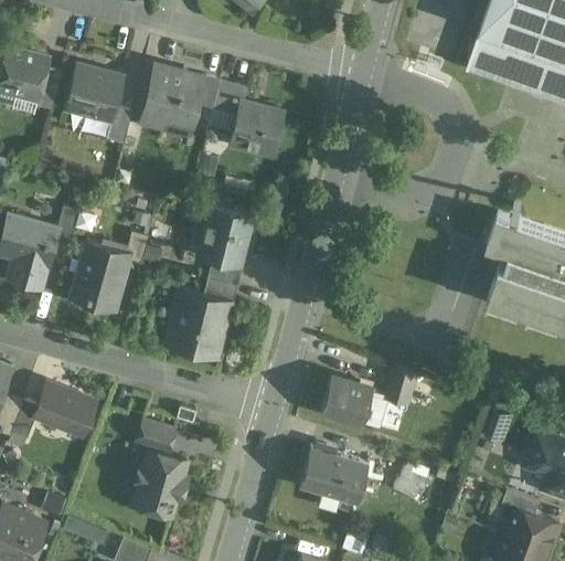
[(258,6),(251,0),(228,0),(252,19),(262,6),(260,4),(258,6)]
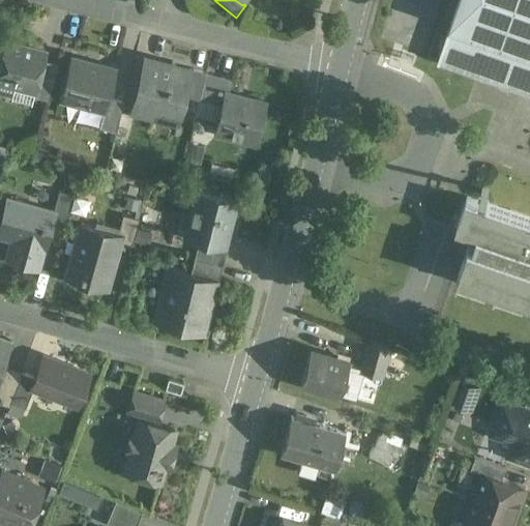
[(529,0),(459,0),(436,66),(529,99),(529,0)]
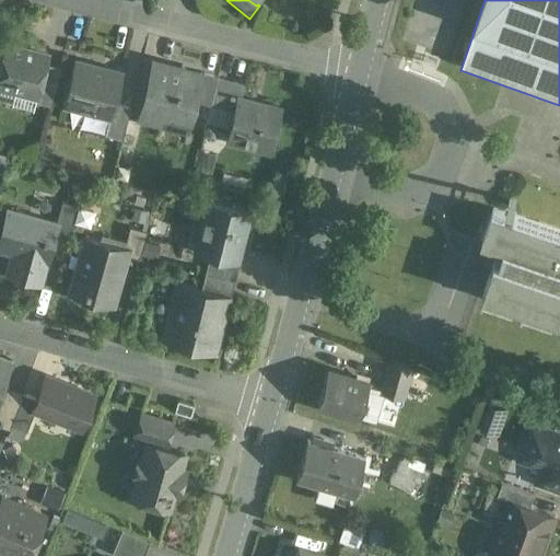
[(47,59),(4,47),(0,67),(0,90),(37,100),(45,67),(47,59)]
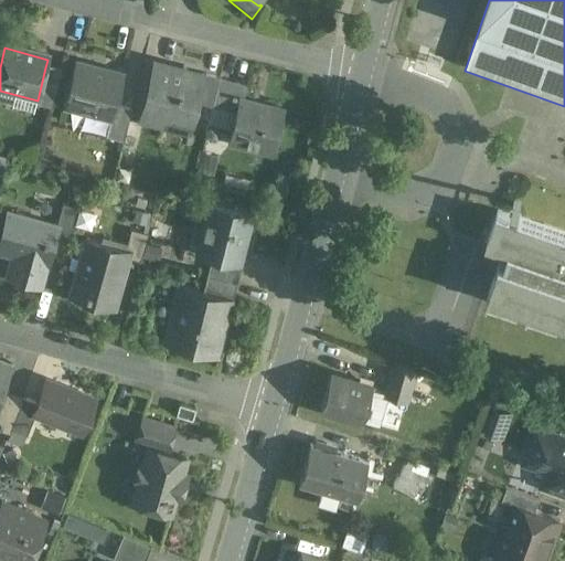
[(123,78),(75,65),(64,109),(109,122),(110,122),(114,109),(123,78)]
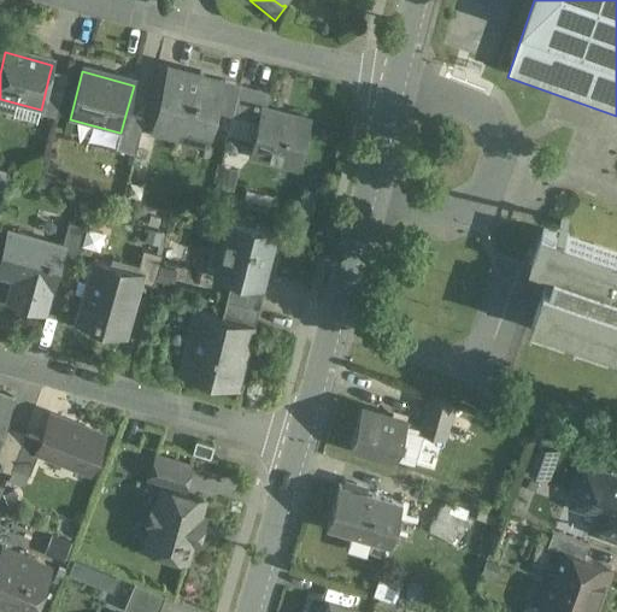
[(66,78),(50,74),(41,110),(57,113),(66,78)]
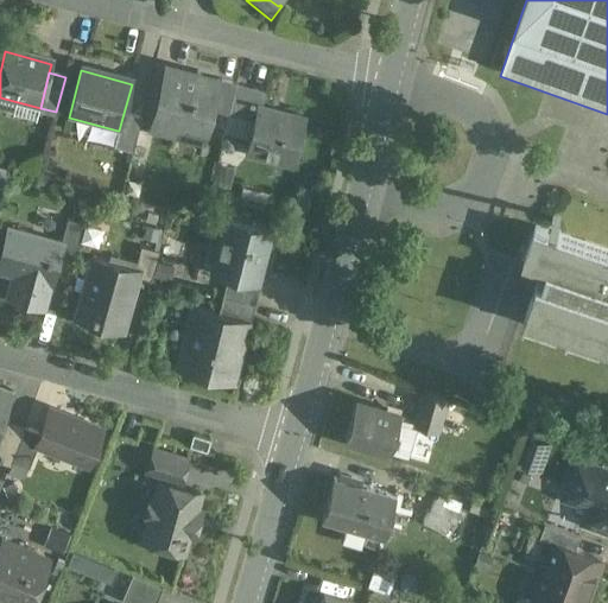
[(217,86),(169,74),(153,131),(204,144),(211,115),(219,87),(217,86)]
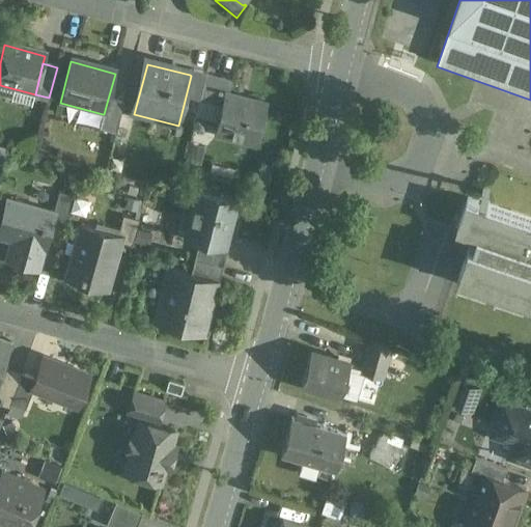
[(206,77),(190,73),(190,75),(191,76),(185,101),(199,104),(206,77)]
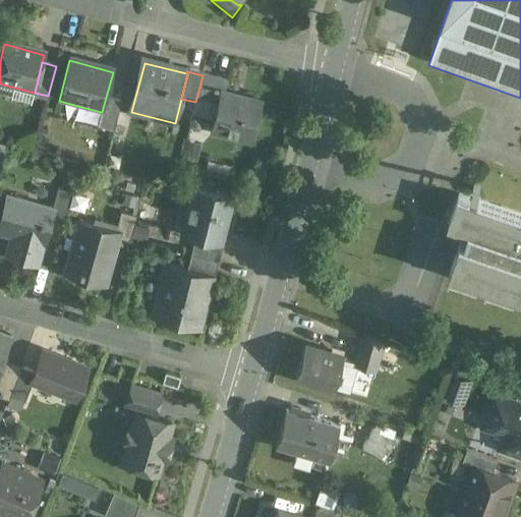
[(228,81),(203,75),(195,102),(218,108),(220,99),(224,100),(228,81)]
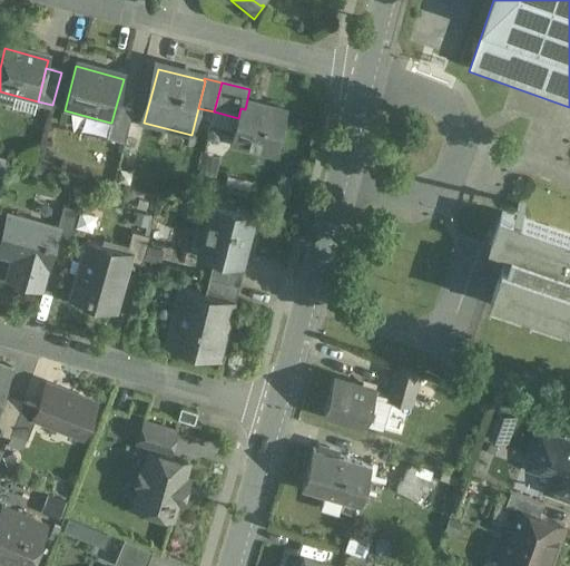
[(11,108),(38,115),(40,105),(15,98),(11,108)]
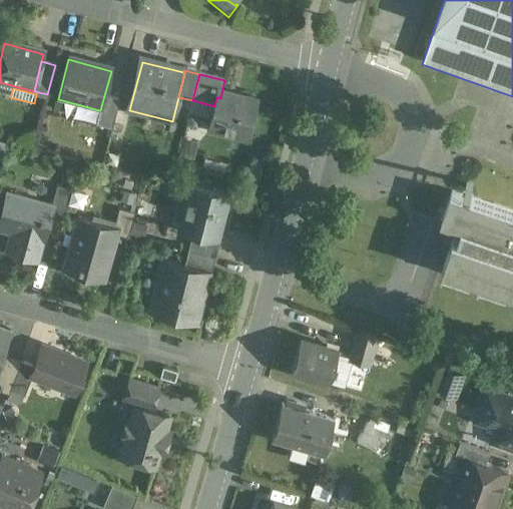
[(220,98),(216,97),(214,106),(208,128),(247,138),(255,107),(220,98)]
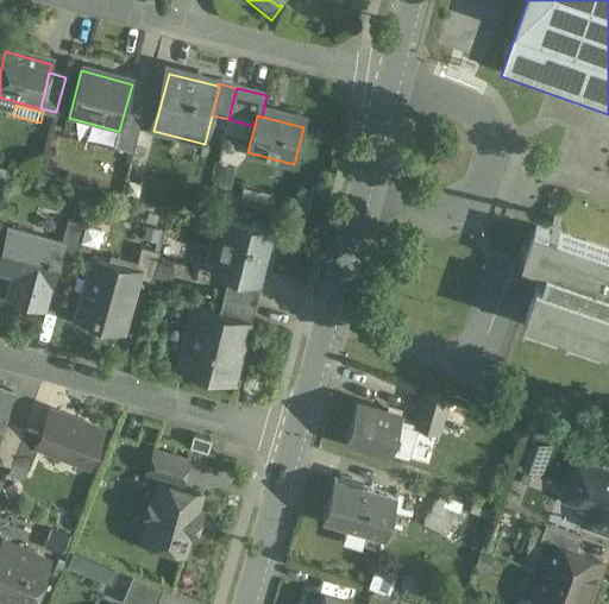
[(142,123),(123,118),(119,131),(118,131),(113,152),(133,157),(142,123)]
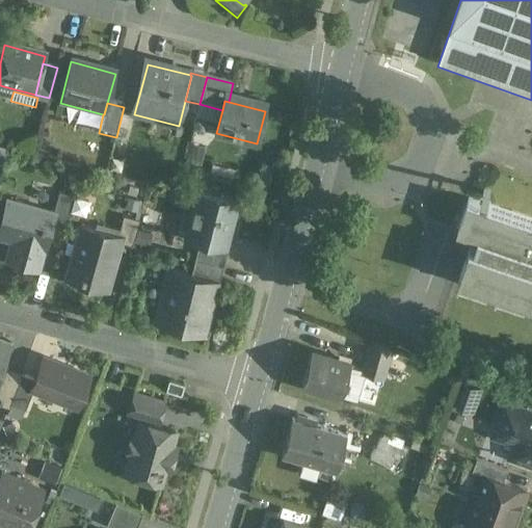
[(59,195),(53,218),(54,218),(53,222),(64,226),(72,200),(59,195)]
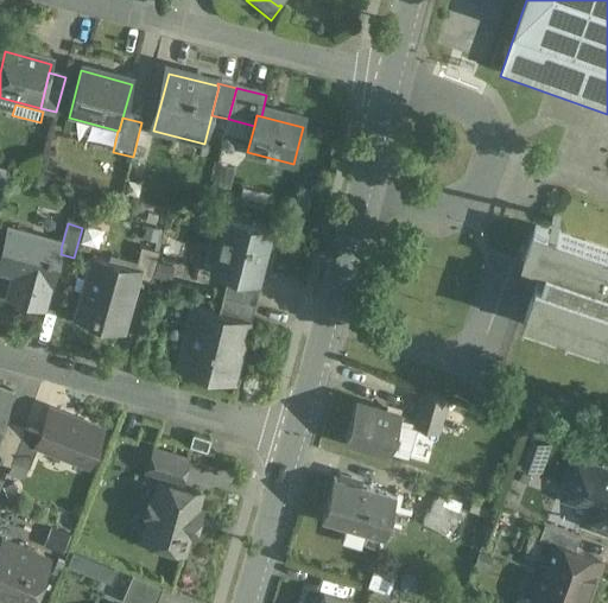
[(270,236),(227,224),(219,256),(213,275),(228,280),(257,287),(257,285),(270,236)]
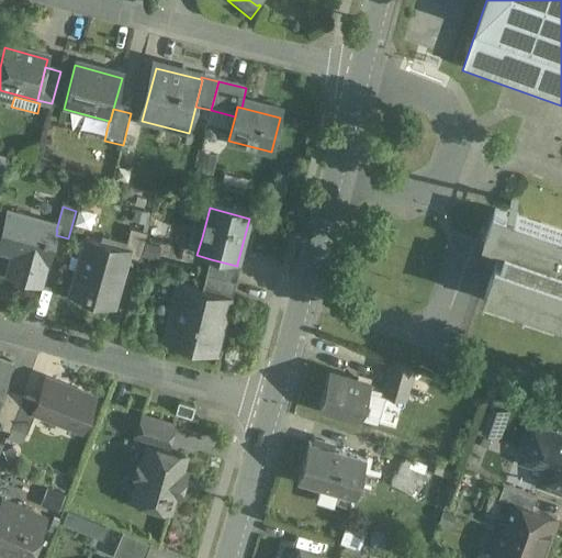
[(561,236),(494,213),(483,245),(506,253),(503,263),(497,261),(484,299),(561,325),(561,236)]
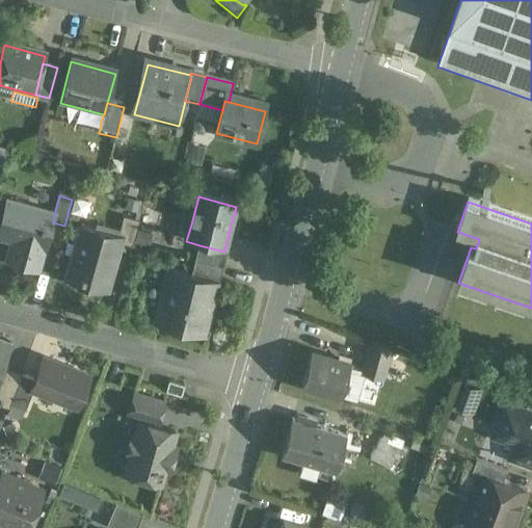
[(53,218),(7,206),(0,231),(0,241),(18,247),(11,267),(37,274),(53,222),(54,218),(53,218)]
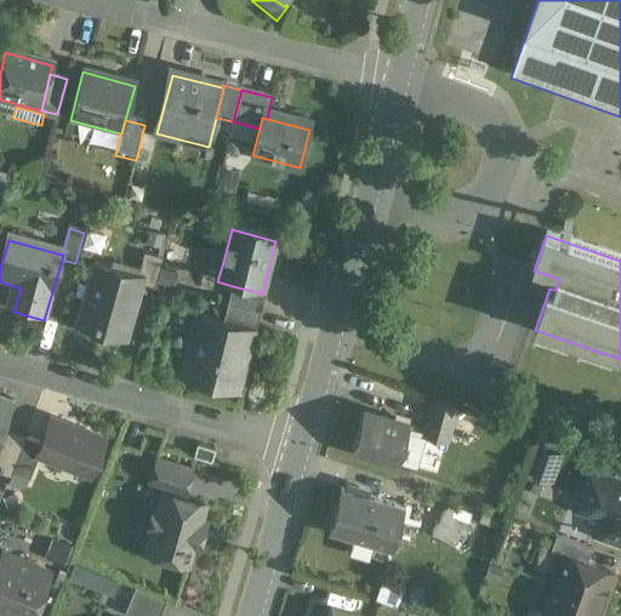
[(161,262),(143,257),(137,280),(142,281),(140,287),(153,292),(161,262)]
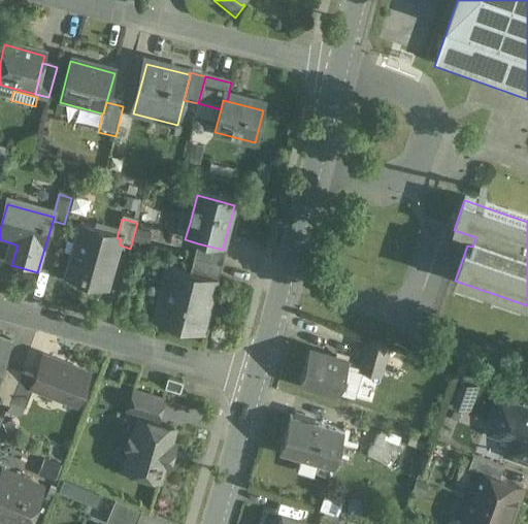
[(117,238),(79,228),(65,280),(105,291),(119,244),(121,239),(117,238)]
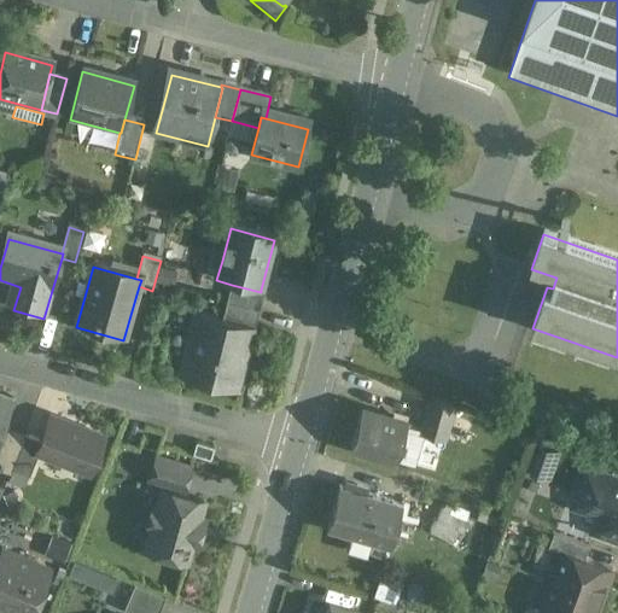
[(261,292),(232,285),(226,307),(260,315),(266,291),(261,290),(261,292)]
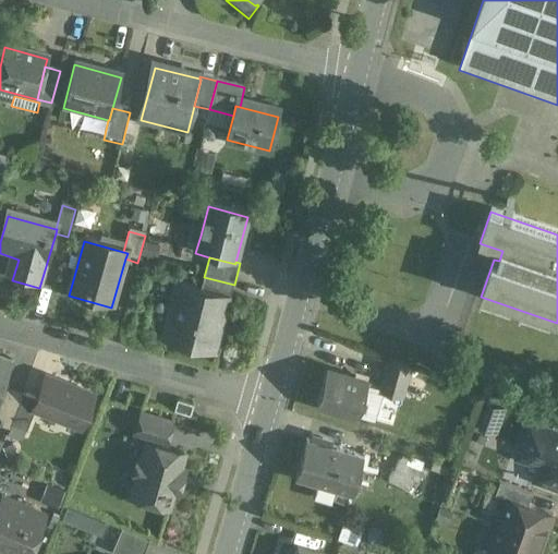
[(234,285),(204,277),(201,292),(226,298),(226,301),(230,301),(234,285)]
